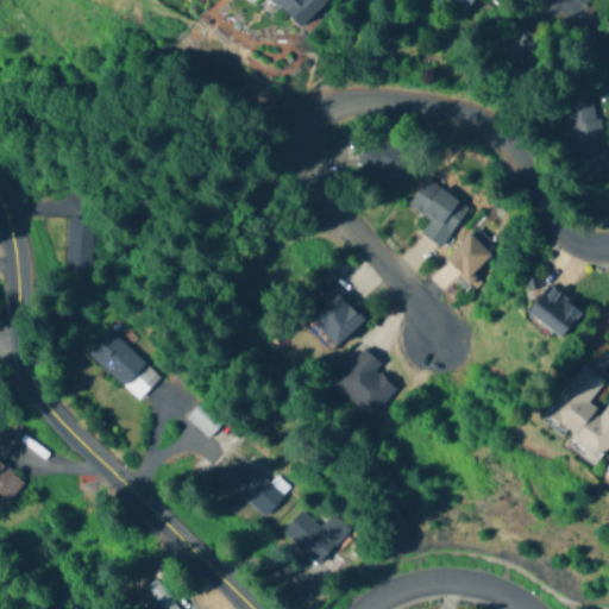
[(272,0),(299,27),(327,0),(326,0),(272,0)]
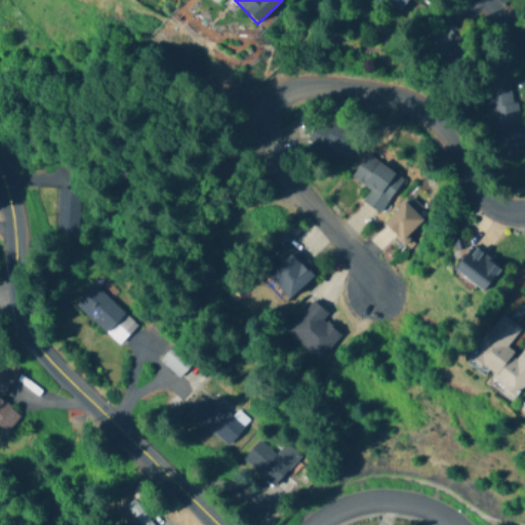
[(408,0),(377,0),(403,12),(408,0)]
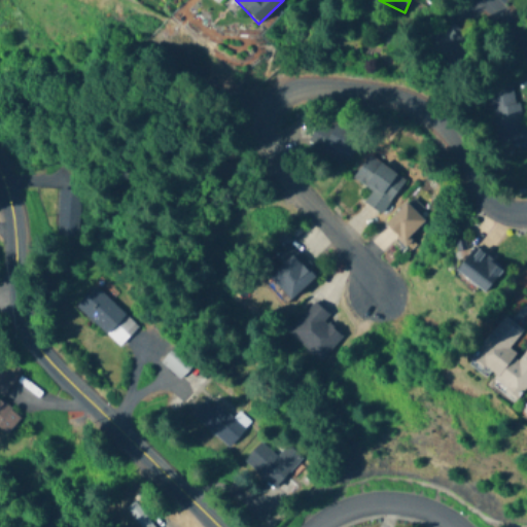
[(428,43),(452,64),(472,41),(448,21),(428,43)]
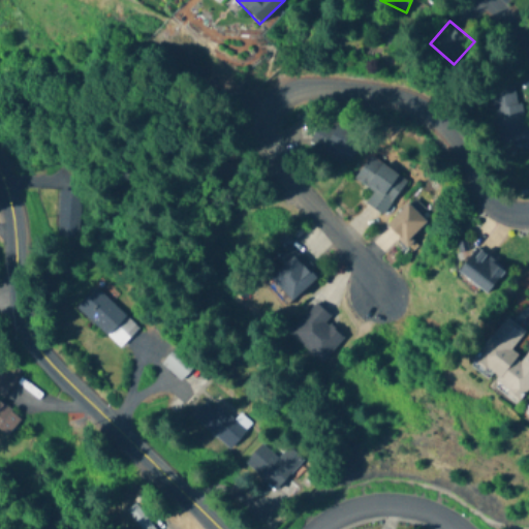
[(501,152),(528,147),(528,146),(519,82),(491,86),(501,152)]
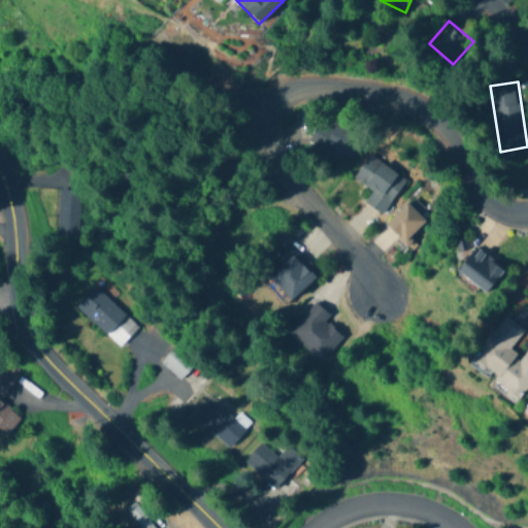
[(348,162),(360,135),(334,124),(322,151),(348,162)]
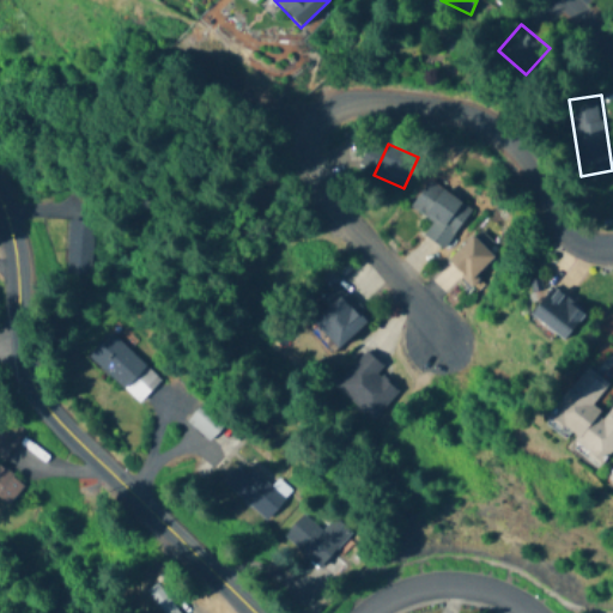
[(432,223),(424,236),(443,249),(471,210),(429,180),(410,207),(432,223)]
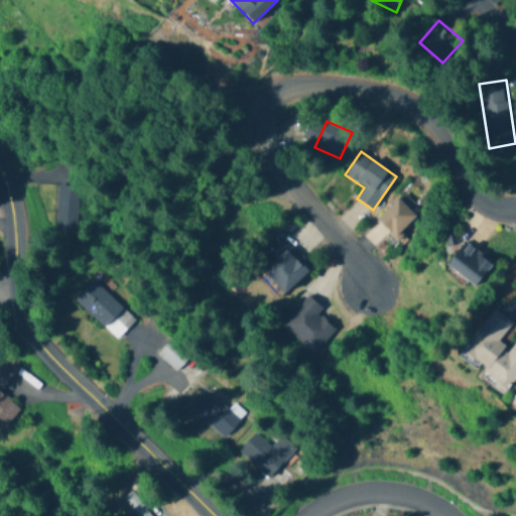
[(77,230),(77,185),(56,185),(56,230),(77,230)]
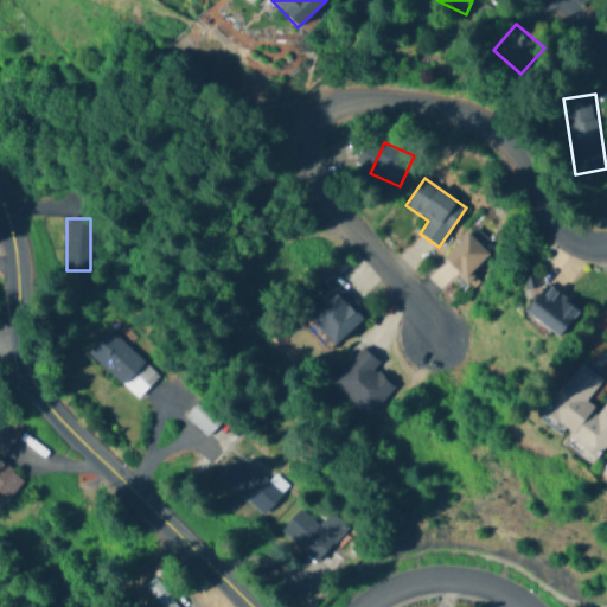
[(466,281),(490,256),(467,234),(442,259),(466,281)]
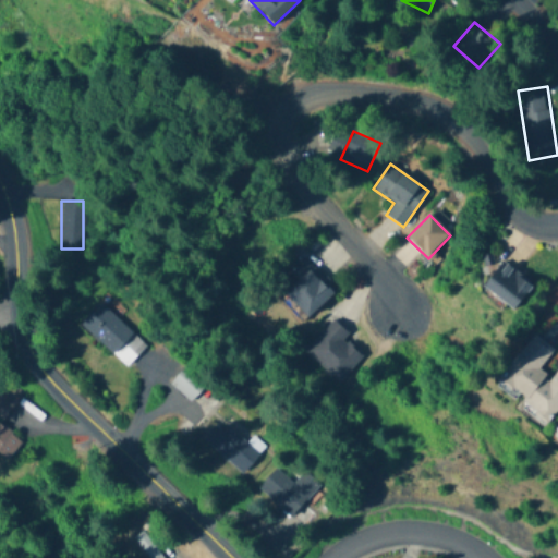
[(335,291),(303,262),(278,289),(310,318),(335,291)]
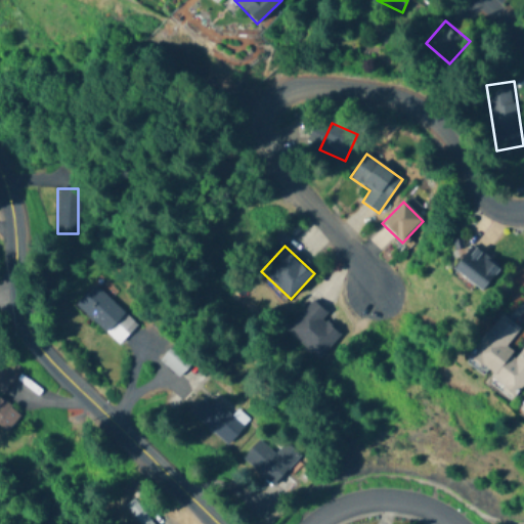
[(454,268),(482,292),(501,269),(473,246),(454,268)]
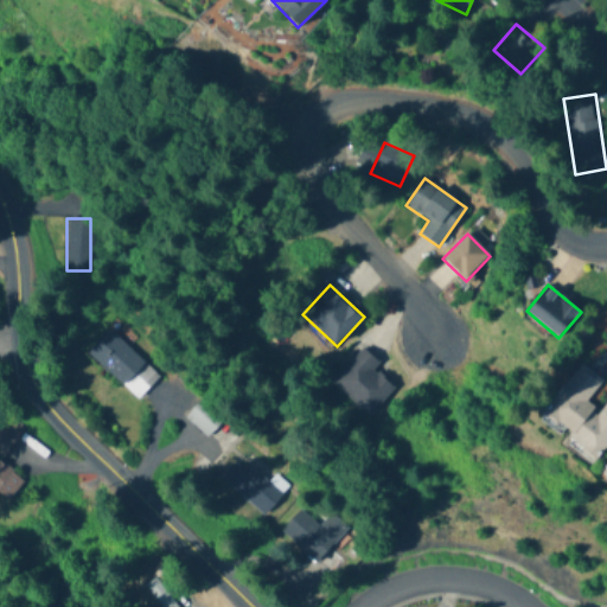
[(138,401),(160,376),(109,330),(87,353),(138,401)]
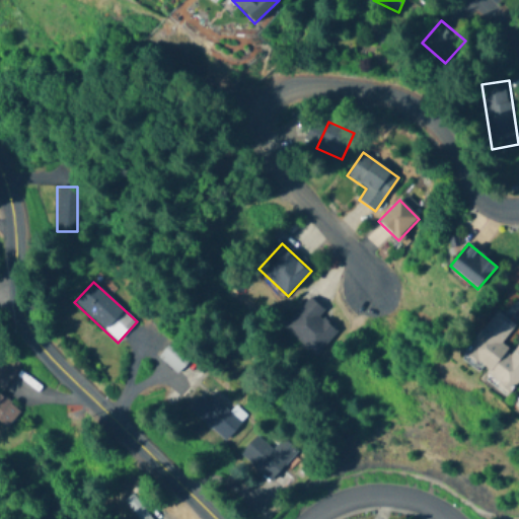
[(323,310),(309,298),(284,328),(316,355),(337,329),(319,315),(323,310)]
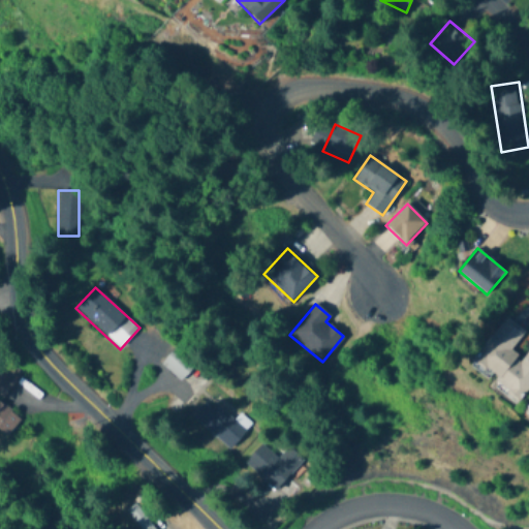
[(528,390),(528,349),(523,359),(511,351),(526,331),(505,316),(474,361),(498,377),(495,383),(521,402),(528,390)]
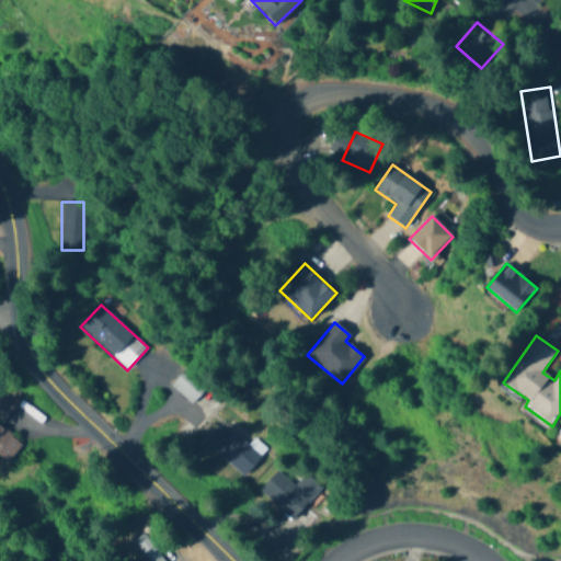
[(22,444),(0,425),(0,423),(22,397),(9,386),(0,396),(0,459),(6,464),(22,444)]
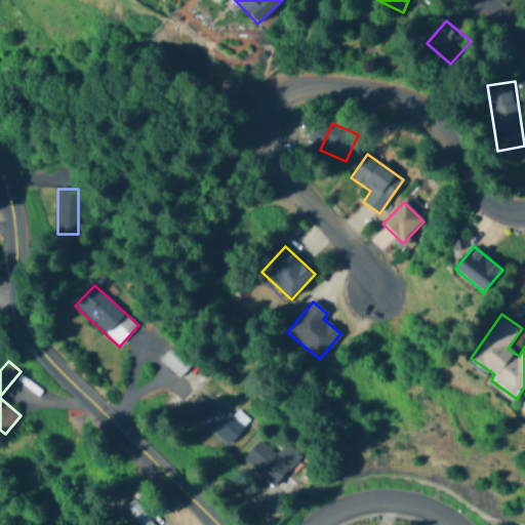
[(228,446),(249,422),(238,411),(233,416),(211,398),(195,416),(228,446)]
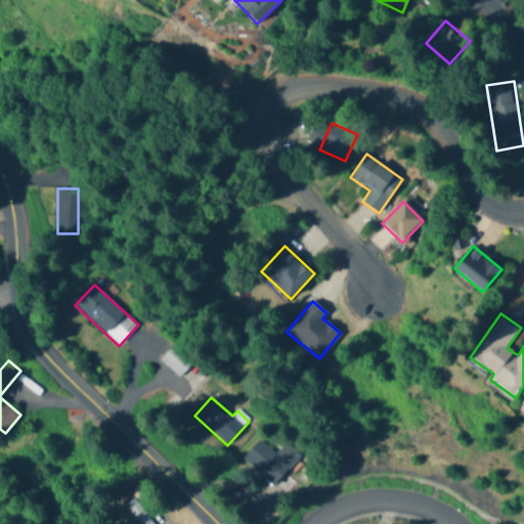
[(273,486),(300,455),(285,442),(274,453),(259,440),(243,460),(273,486)]
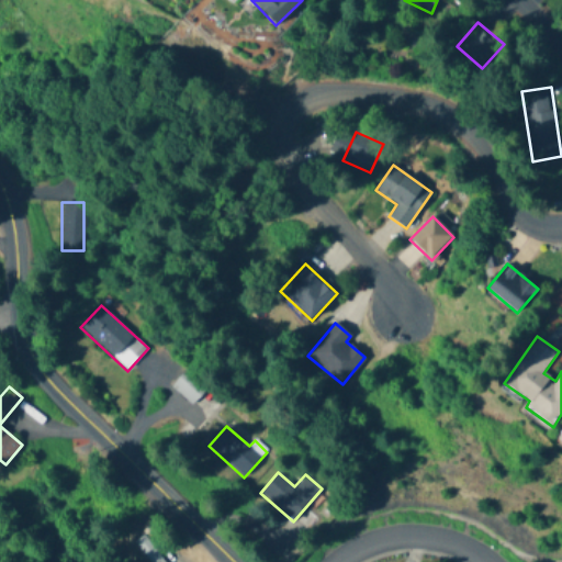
[(147,561),(164,561),(143,535),(133,542),(147,561)]
